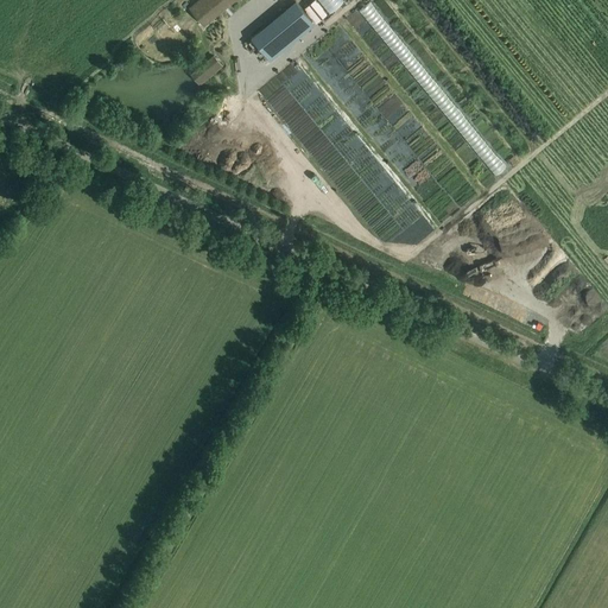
[(198,0),(189,8),(204,26),(236,0),(198,0)]
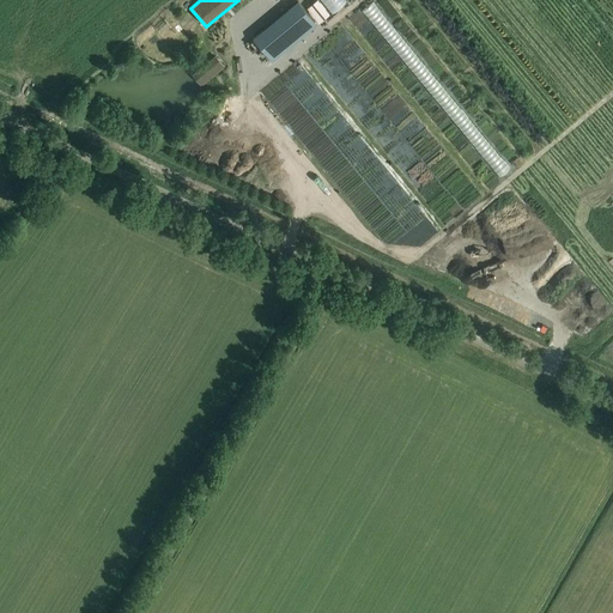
[(298,0),(287,8),(308,32),(317,25),(298,0)]
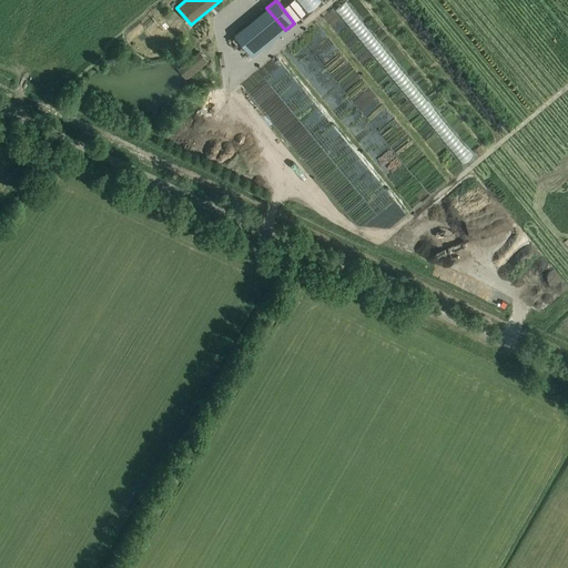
[(293,0),(287,4),(284,8),(293,19),(296,16),(303,10),(294,0),(293,0)]
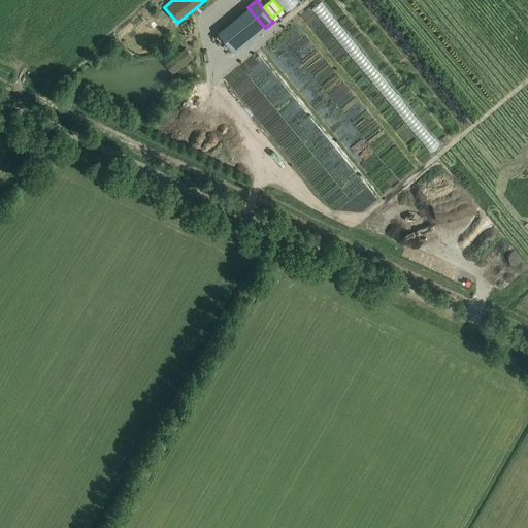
[(226,25),(218,32),(235,53),(243,46),(226,25)]
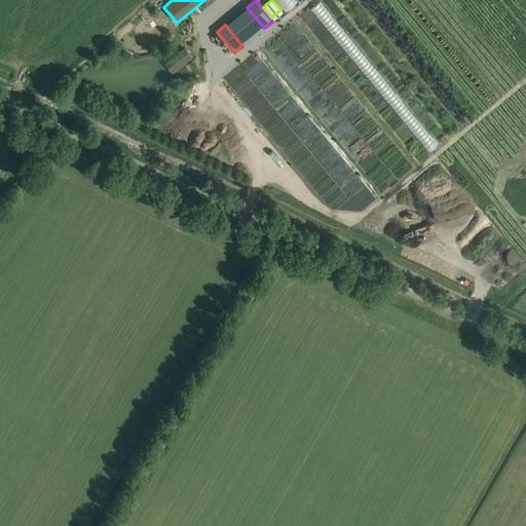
[(183,49),(175,57),(183,66),(191,60),(193,58),(185,47),(183,49)]
